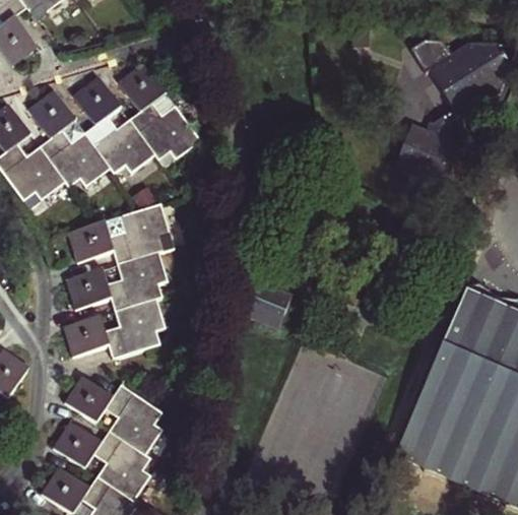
[(0,48),(11,63),(37,46),(13,15),(25,6),(20,0),(0,0),(0,48)]
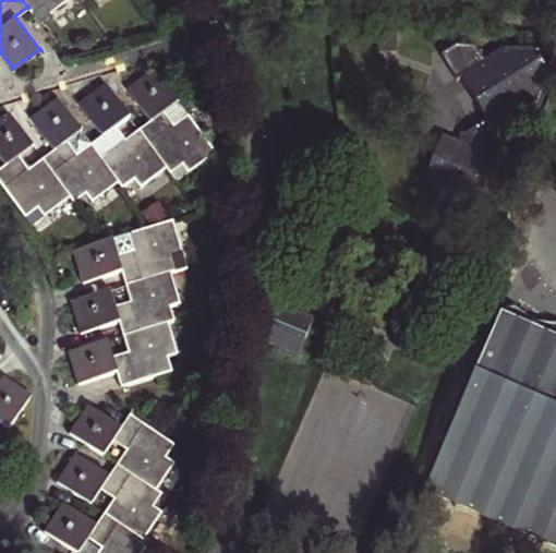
[(22,0),(27,7),(32,11),(43,2),(49,10),(62,0),(22,0)]
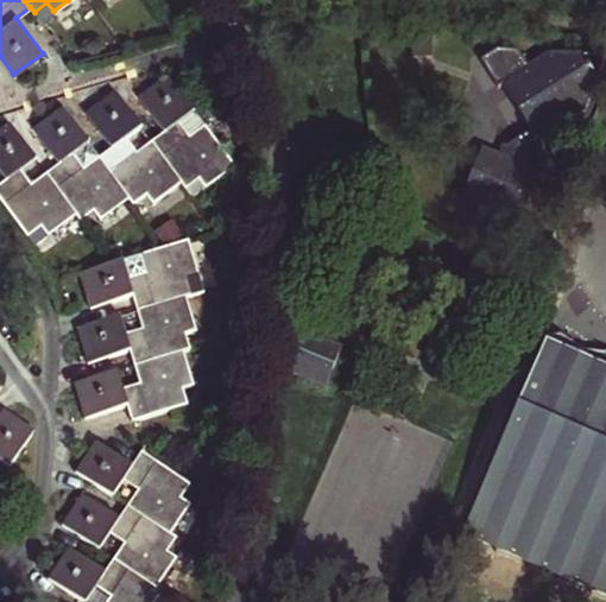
[(513,49),(494,46),(478,58),(494,84),(497,83),(528,127),(505,143),(500,140),(496,151),(478,144),(458,192),(516,216),(536,166),(522,160),(525,150),(523,145),(530,140),(547,164),(563,153),(572,135),(561,121),(581,107),(595,76),(580,54),(543,50),(524,64),(513,49)]
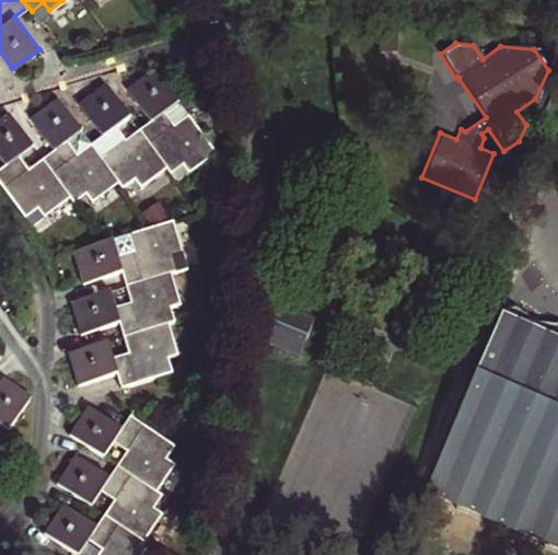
[(214,151),(153,67),(126,87),(149,118),(137,127),(165,166),(170,171),(182,163),(187,170),(214,151)]
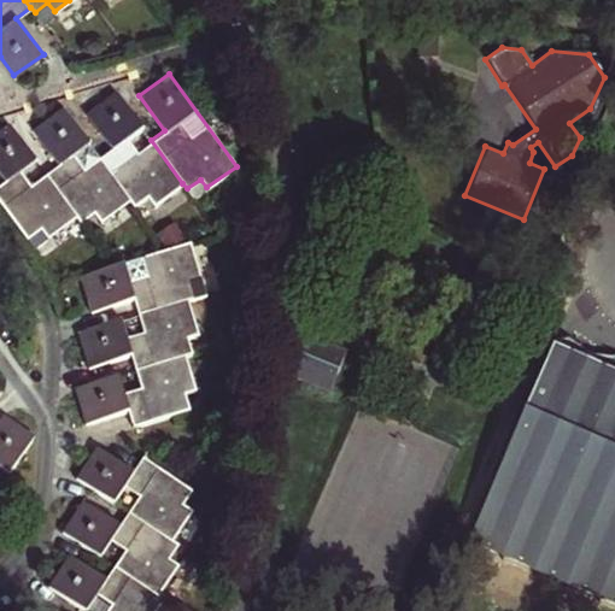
[(112,147),(99,157),(129,198),(135,204),(147,195),(152,204),(182,183),(151,140),(115,92),(87,111),(112,147)]
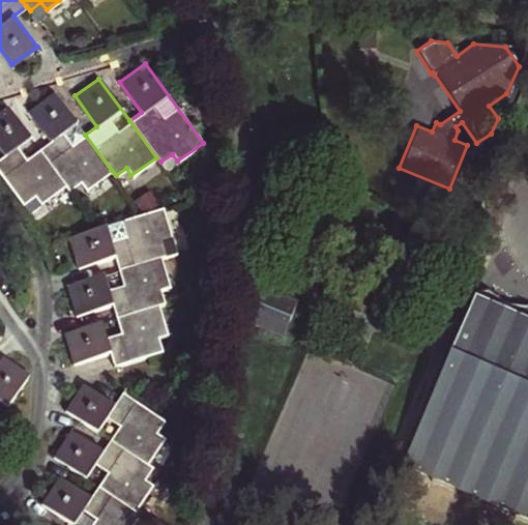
[(38,150),(64,184),(69,190),(80,180),(87,188),(111,170),(85,135),(54,91),(28,110),(50,140),(38,150)]
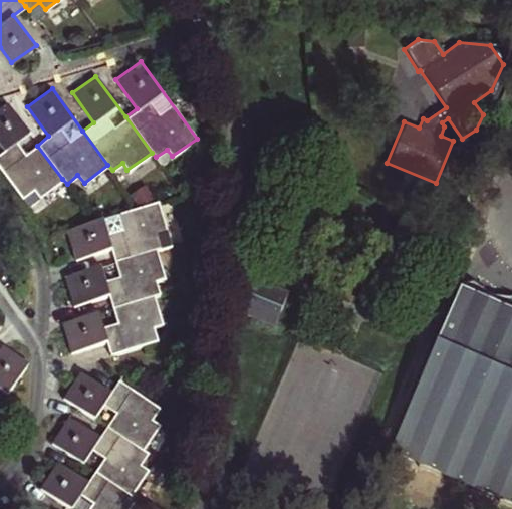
[(5,102),(0,106),(0,142),(4,148),(0,151),(0,166),(22,196),(33,189),(39,197),(62,179),(37,146),(5,102)]
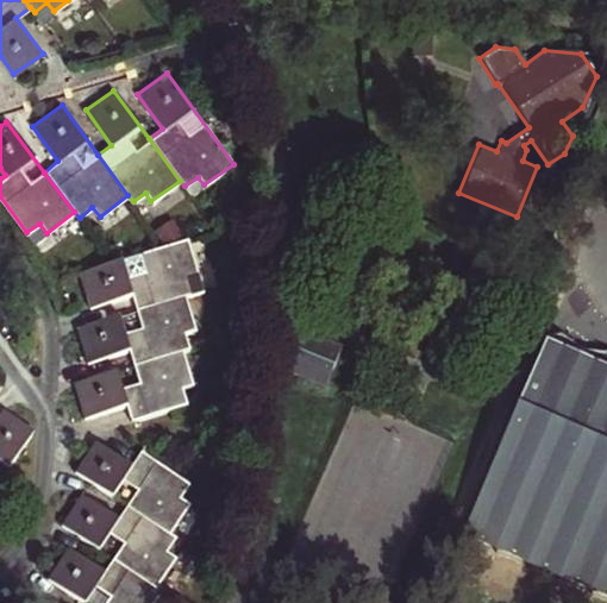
[(152,228),(162,243),(180,231),(170,217),(152,228)]
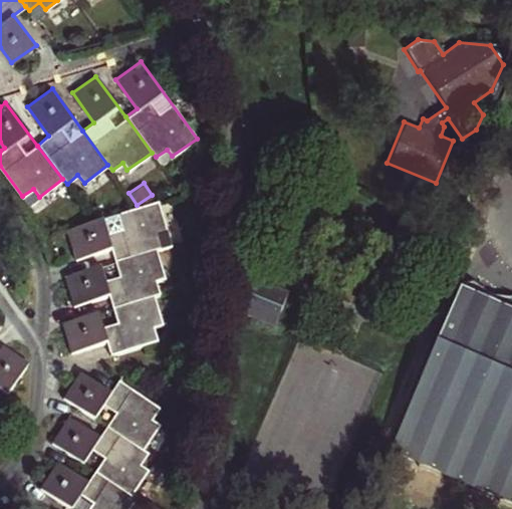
[(114,261),(156,248),(162,246),(158,232),(166,230),(158,201),(67,229),(75,256),(109,246),(114,261)]
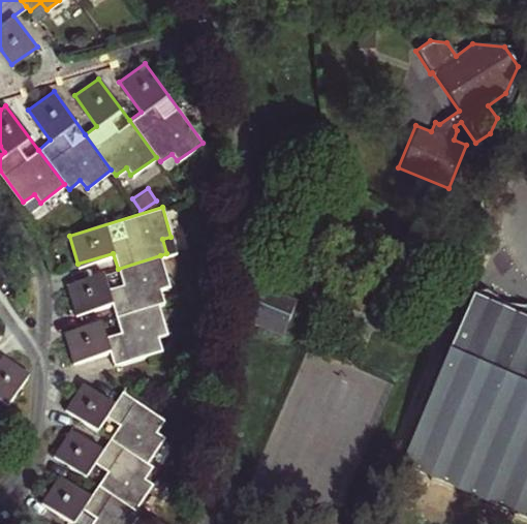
[(112,302),(116,314),(159,302),(163,300),(160,287),(169,284),(160,255),(118,269),(66,284),(75,313),(112,302)]
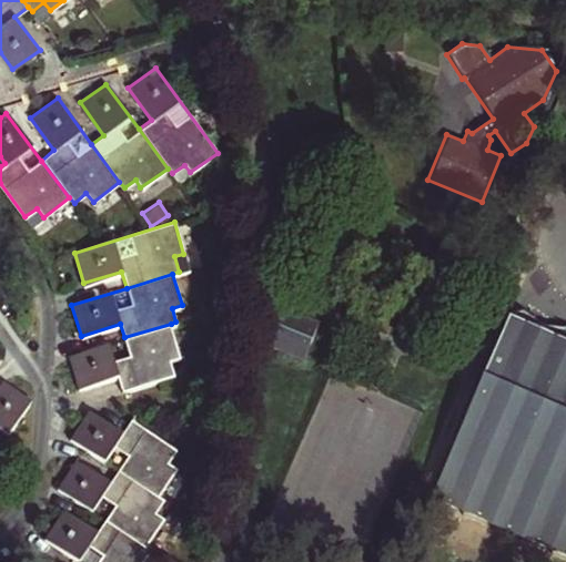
[(333,306),(296,290),(281,327),(294,333),(317,343),(333,306)]
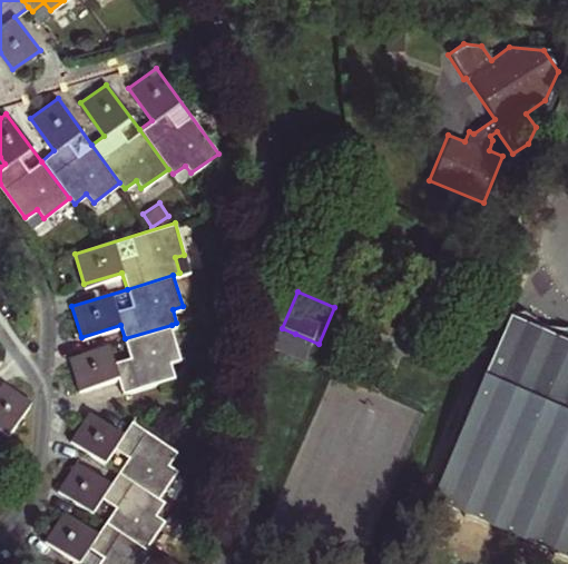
[(433,494),(567,553),(567,328),(541,325),(524,312),(508,313),(483,372),(487,373),(433,494)]
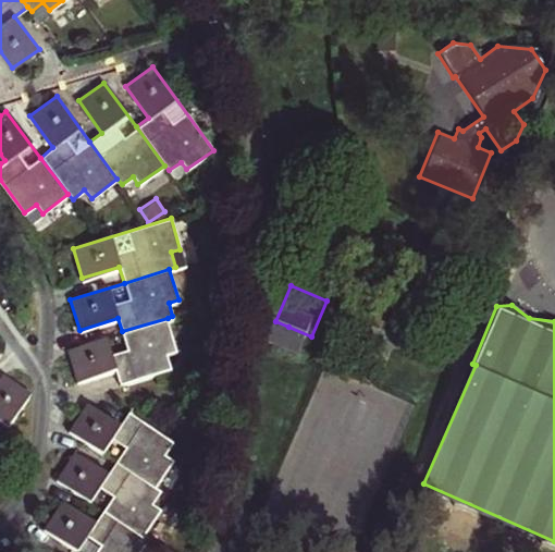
[(171,367),(167,353),(177,350),(168,318),(122,331),(68,348),(77,381),(116,368),(122,382),(171,367)]
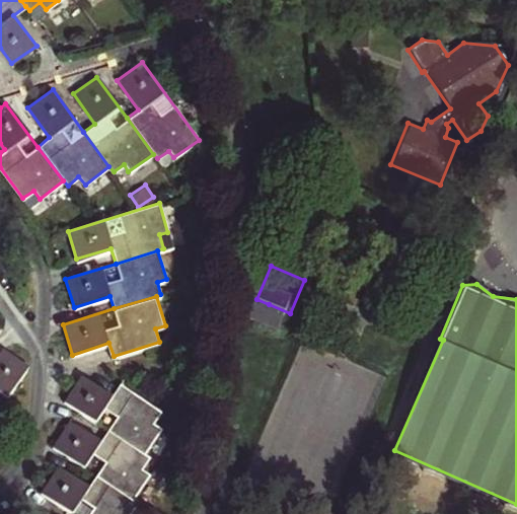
[(0,401),(25,365),(3,349),(0,353),(0,401)]
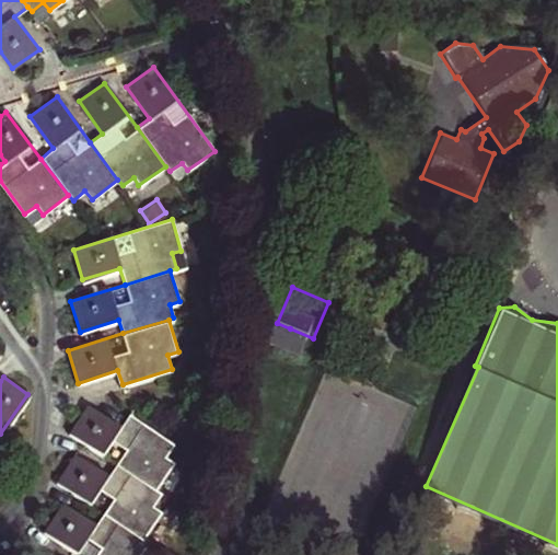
[(174,443),(129,414),(121,426),(89,404),(70,431),(115,462),(155,489),(174,462),(165,457),(174,443)]
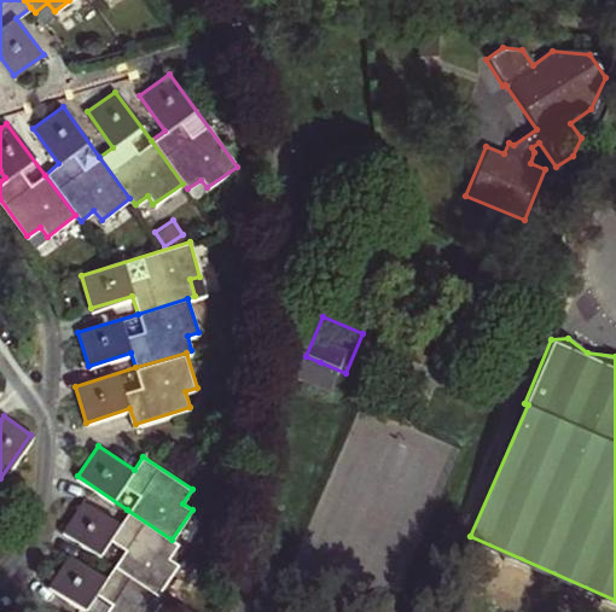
[(172,540),(127,510),(118,523),(82,500),(63,529),(115,565),(158,594),(178,564),(169,558),(179,543),(172,540)]
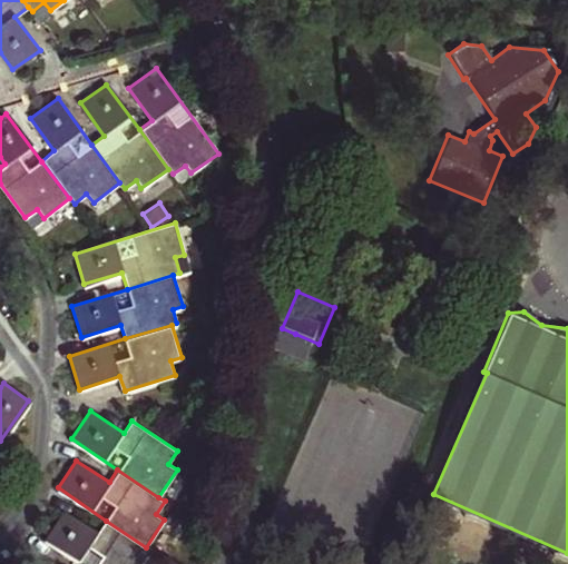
[(98,532),(62,511),(45,537),(84,563),(144,563),(143,563),(150,551),(146,547),(106,521),(98,532)]
